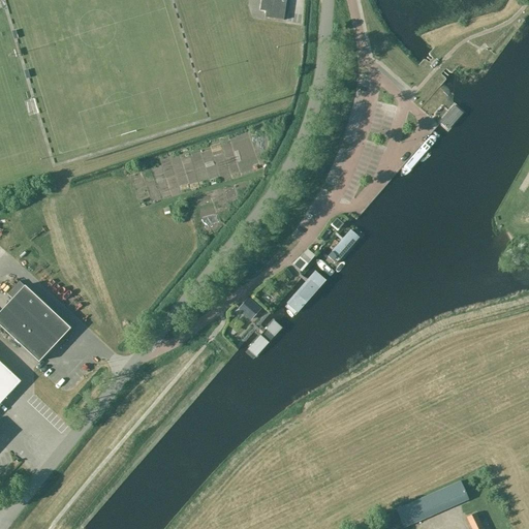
[(265,18),(283,21),(286,0),(260,0),(259,11),(266,11),(265,18)]
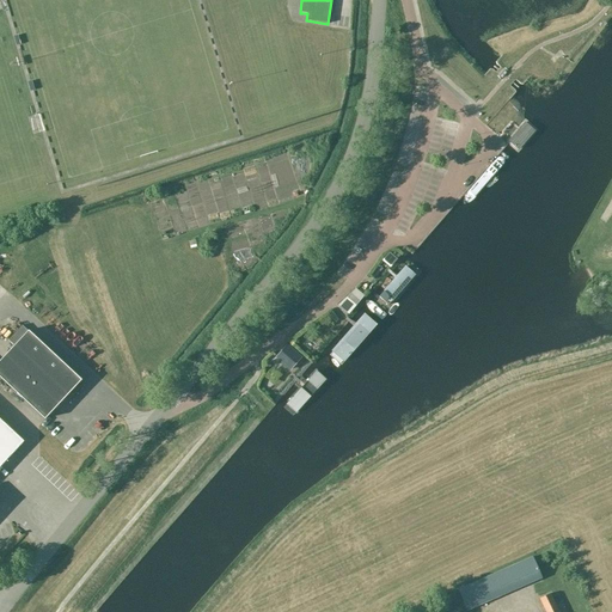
[(518,153),(537,132),(525,122),(507,142),(518,153)]
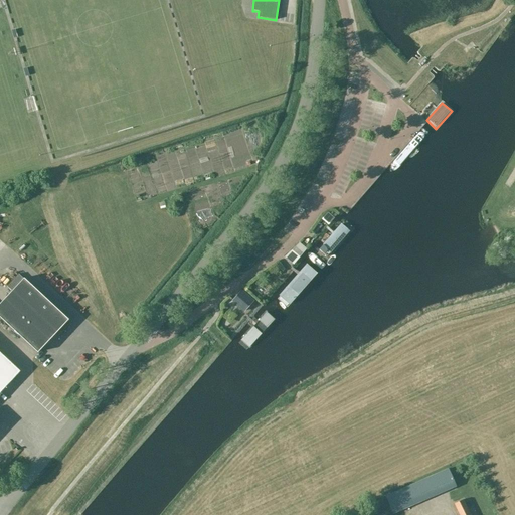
[(327,256),(356,222),(347,215),(319,249),(327,256)]
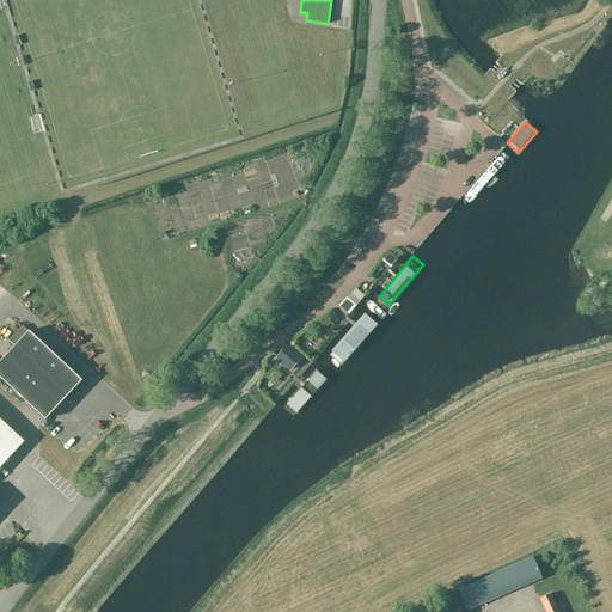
[(0,265),(0,273),(2,275),(13,263),(7,258),(0,265)]
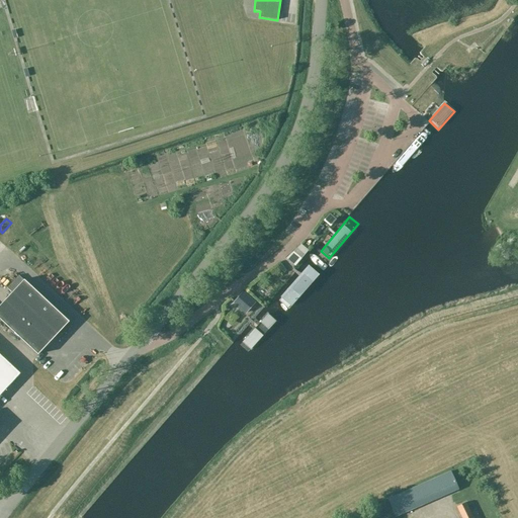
[(309,251),(300,245),(286,259),(295,266),(309,251)]
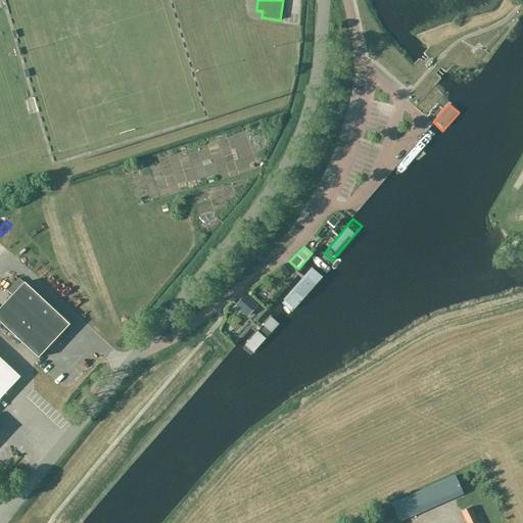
[(292,312),(322,277),(311,268),(281,302),(292,312)]
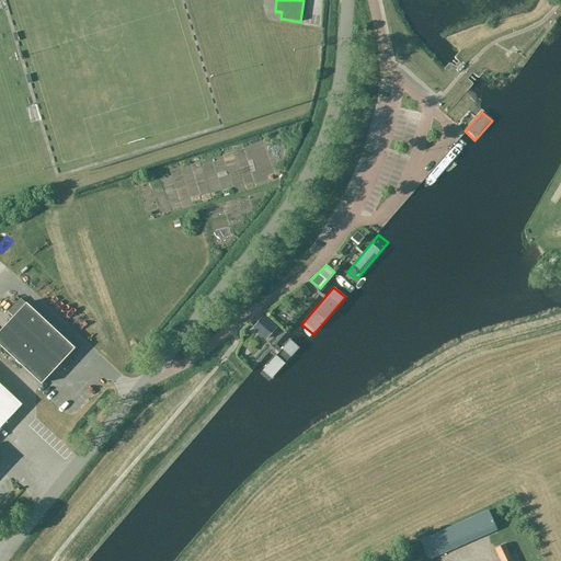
[(20,298),(7,312),(11,316),(24,302),(20,298)]
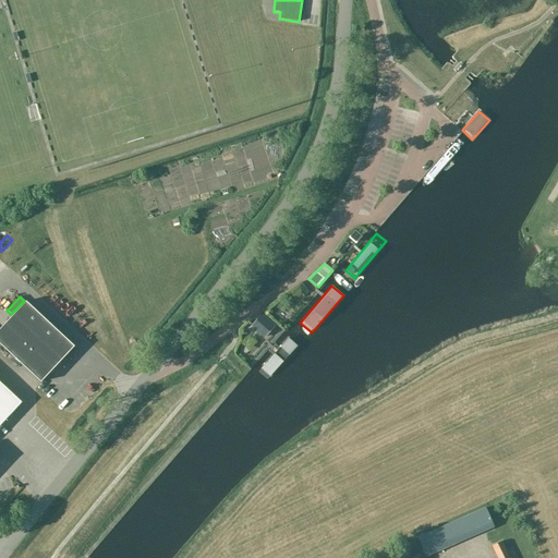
[(73,347),(25,301),(0,327),(0,343),(40,381),(73,347)]
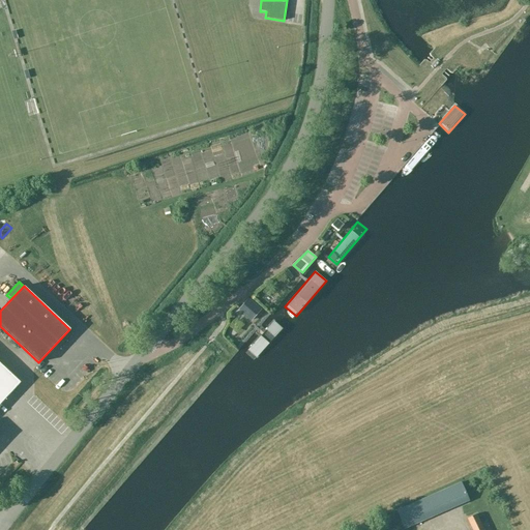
[(252,320),(261,311),(248,299),(239,310),(252,320)]
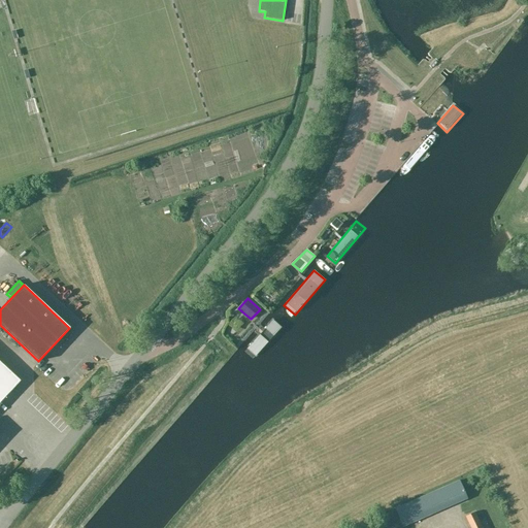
[(284,327),(272,318),(244,351),(256,360),(284,327)]
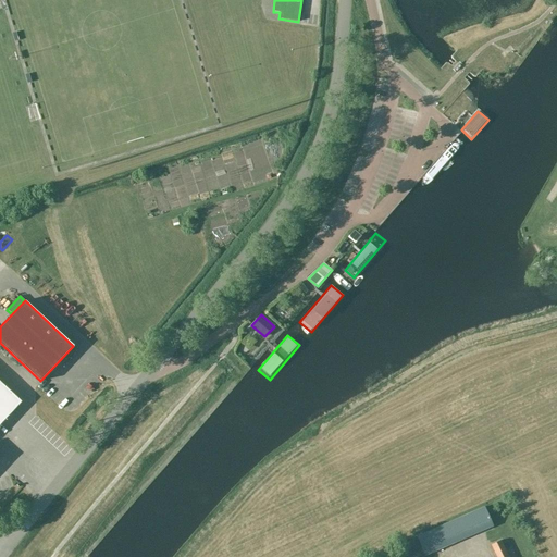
[(0,382),(0,412),(5,418),(21,401),(0,382)]
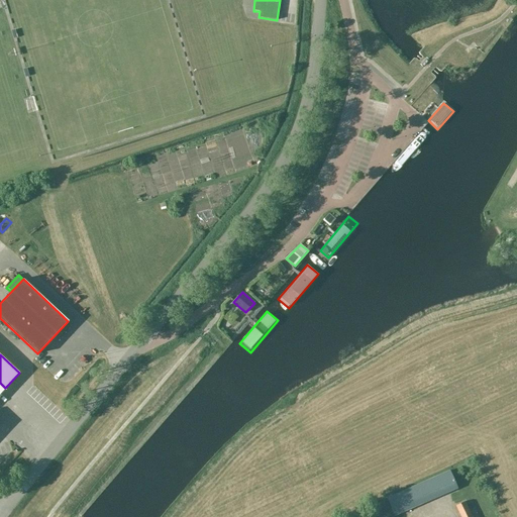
[(457,489),(449,471),(388,498),(395,516),(457,489)]
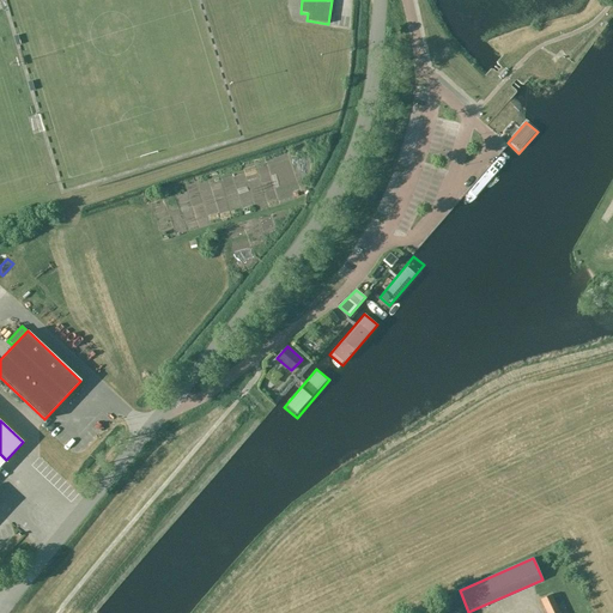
[(558,612),(551,598),(542,601),(547,612),(558,612)]
